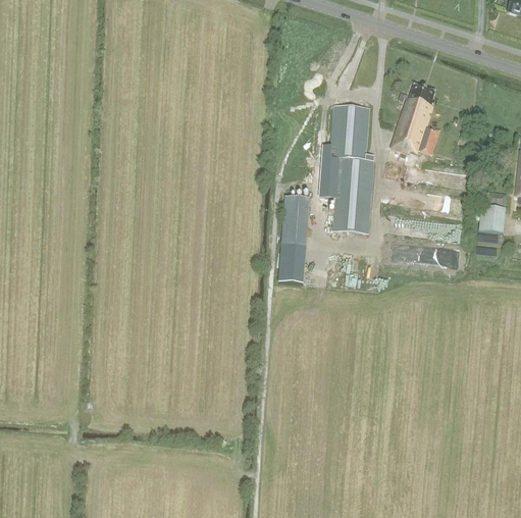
[(505,9),(520,14),(520,0),(511,0),(505,9)]
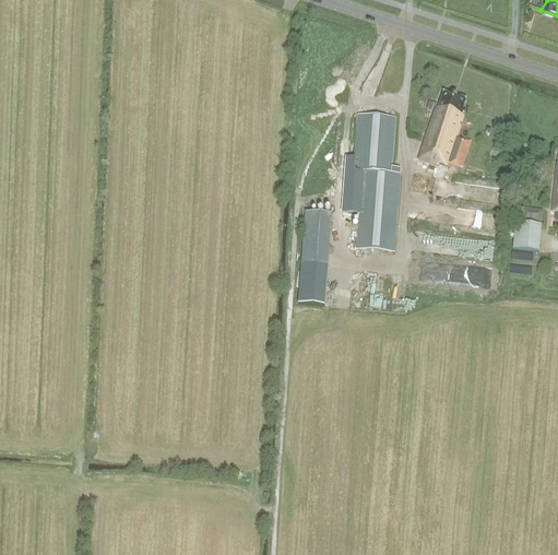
[(462,105),(465,96),(442,89),(437,104),(435,104),(427,128),(418,156),(438,163),(439,161),(447,163),(448,161),(462,165),(471,138),(459,134),(460,132),(456,131),(464,106),(462,105)]
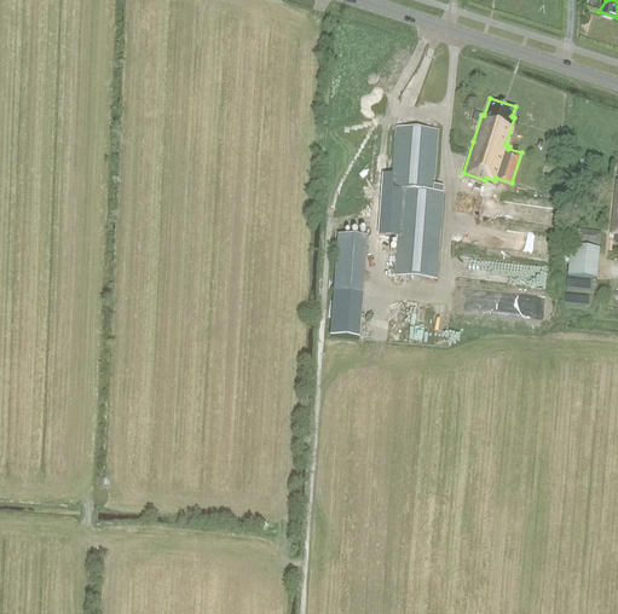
[(435,274),(442,189),(442,183),(432,183),(437,127),(396,123),(392,171),(383,171),(379,233),(398,235),(394,272),(435,274)]
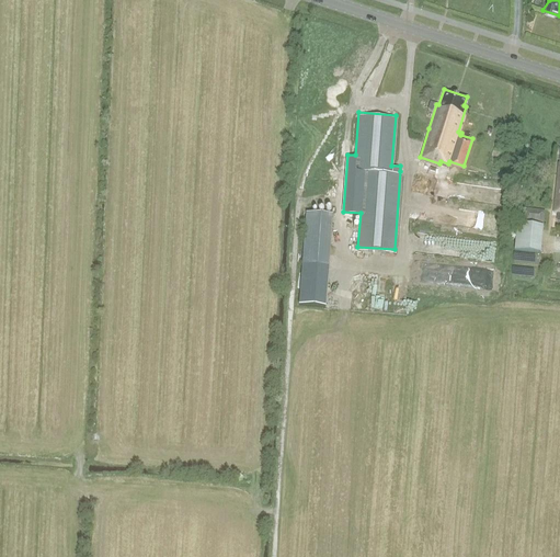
[(543,219),(544,207),(525,206),(524,217),(543,219)]
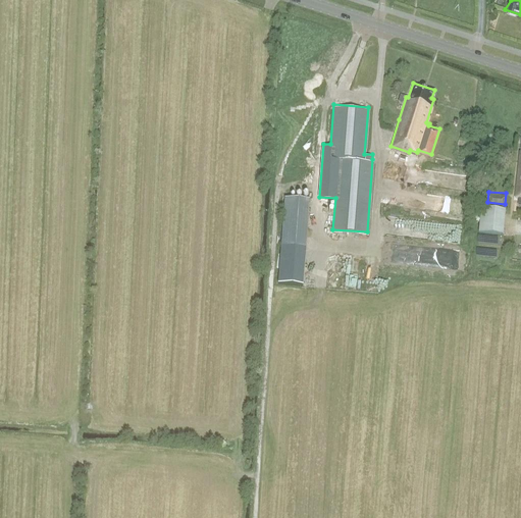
[(279,244),(304,245),(306,196),(280,195),(279,244)]
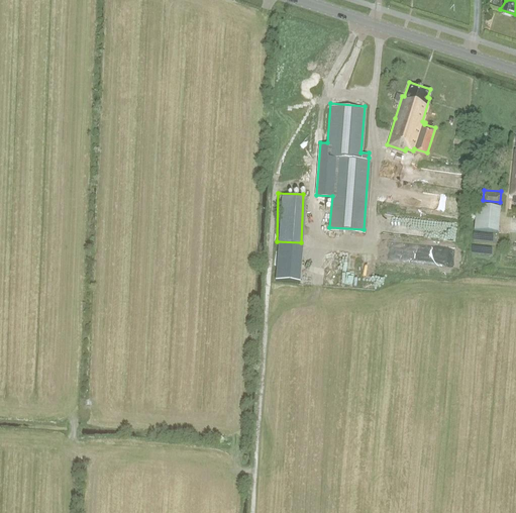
[(476,203),(473,227),(498,230),(500,205),(476,203)]
